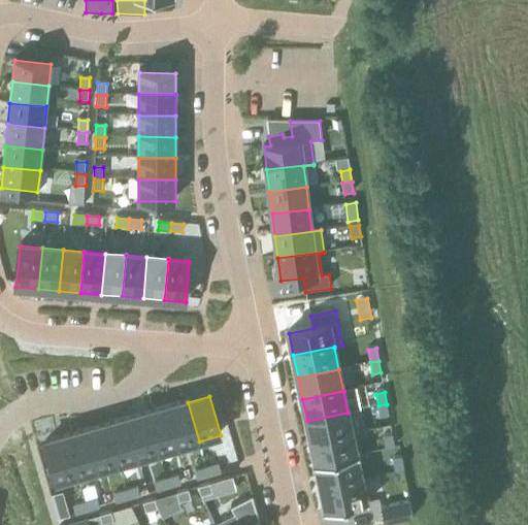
[(188,402),(167,407),(178,448),(199,441),(188,402)]
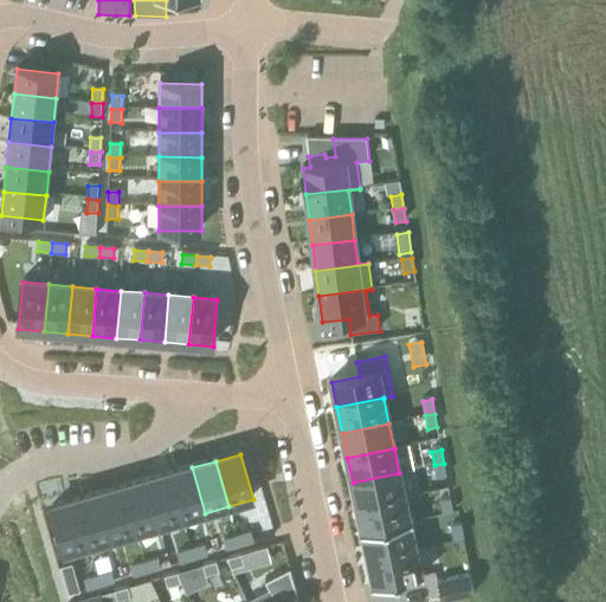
[(444,464),(434,465),(437,479),(446,478),(444,464)]
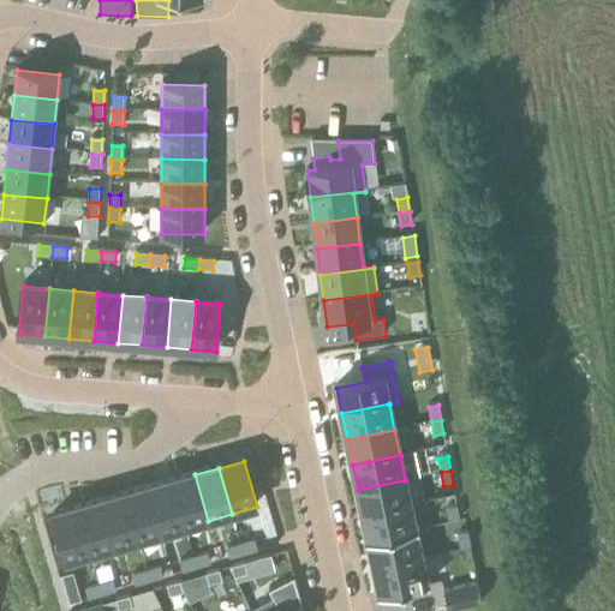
[(195,474),(172,481),(185,527),(208,521),(195,474)]
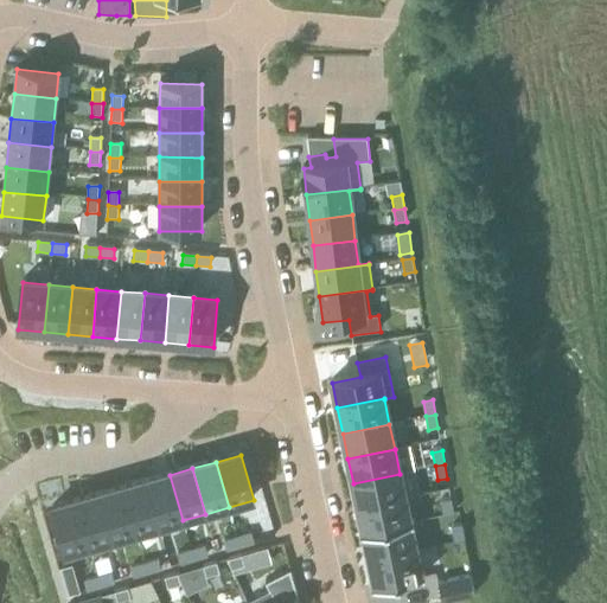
[(400,474),(353,483),(358,508),(406,499),(421,495),(415,470),(400,474)]
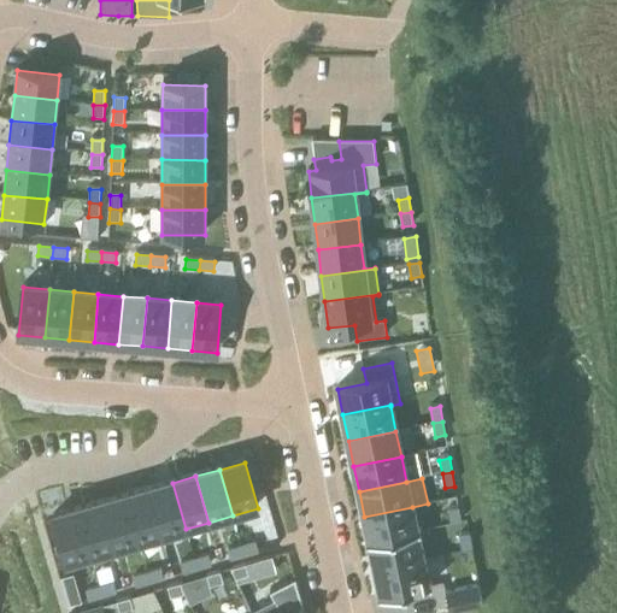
[(172,483),(148,489),(162,536),(186,529),(172,483)]
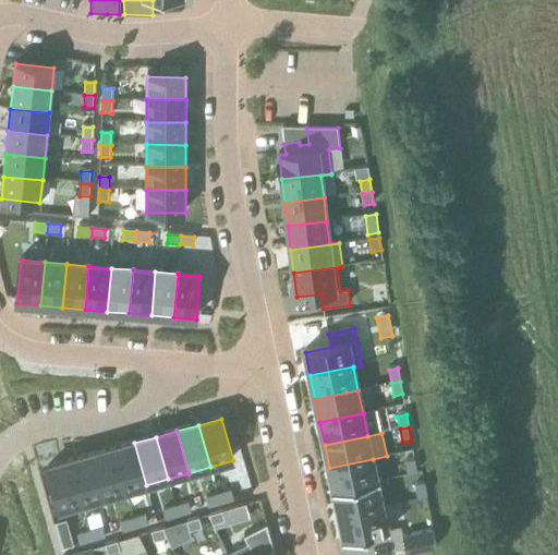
[(134,443),(113,449),(125,491),(146,485),(134,443)]
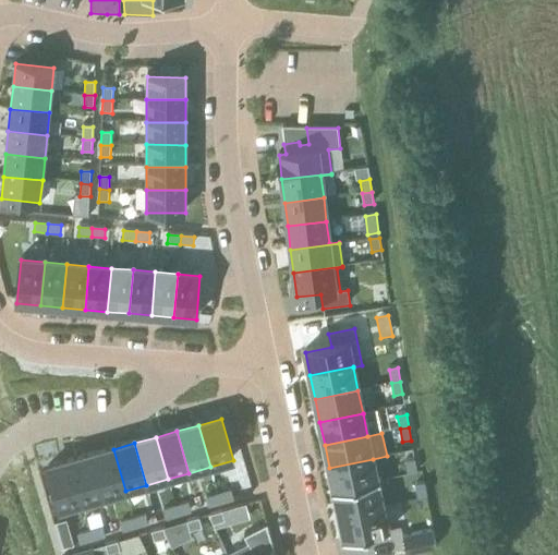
[(113,449),(92,456),(104,497),(125,491),(113,449)]
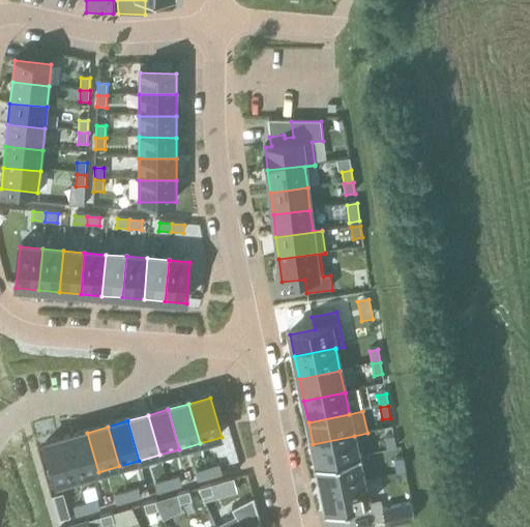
[(87,433),(66,438),(78,478),(98,472),(87,433)]
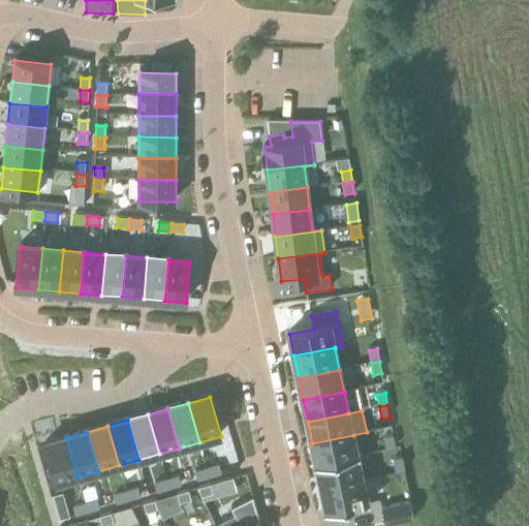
[(353,435),(312,443),(317,464),(313,465),(314,466),(361,456),(361,455),(358,456),(353,435)]
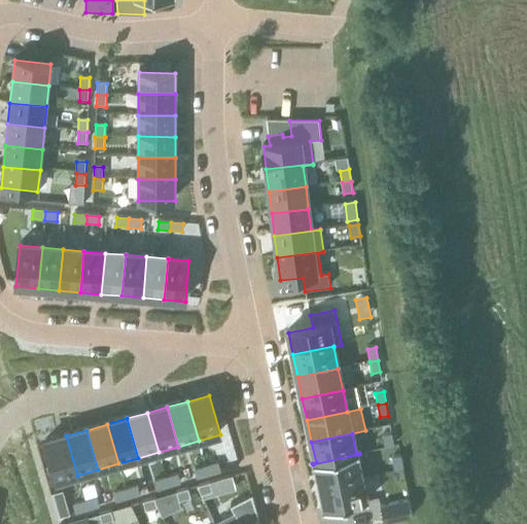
[(66,435),(45,442),(57,482),(77,476),(66,435)]
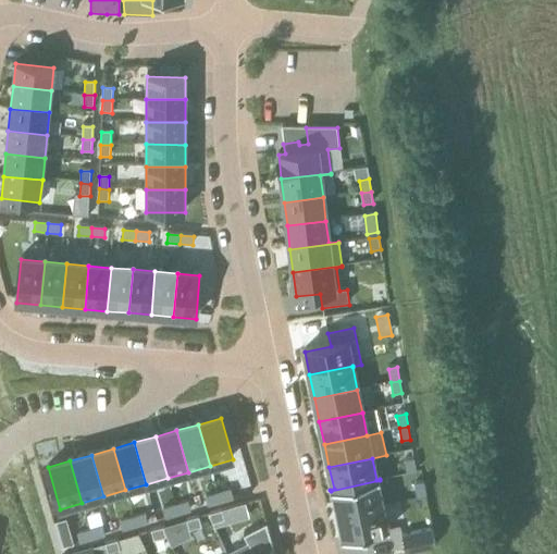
[(413,460),(405,462),(407,475),(417,472),(413,460)]
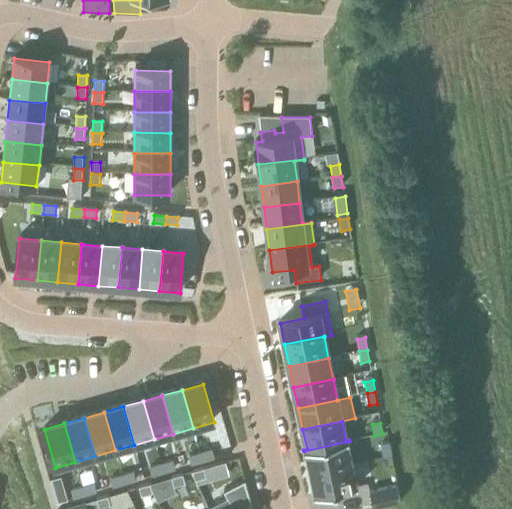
[(349,441),(304,451),(304,452),(306,451),(310,473),(352,464),(347,443),(349,442),(349,441)]
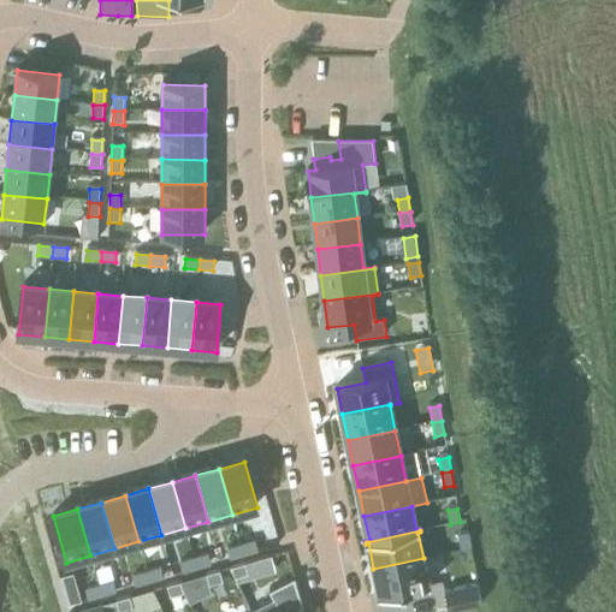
[(468,534),(458,535),(461,550),(471,548),(468,534)]
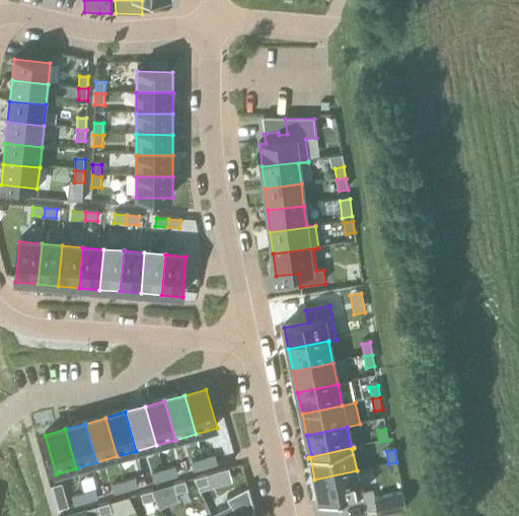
[(215,457),(203,461),(206,468),(217,465),(215,457)]
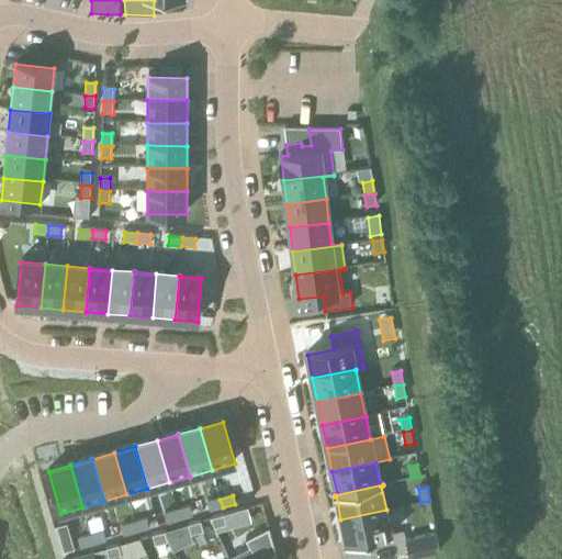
[(220,500),(208,503),(210,512),(223,507),(220,500)]
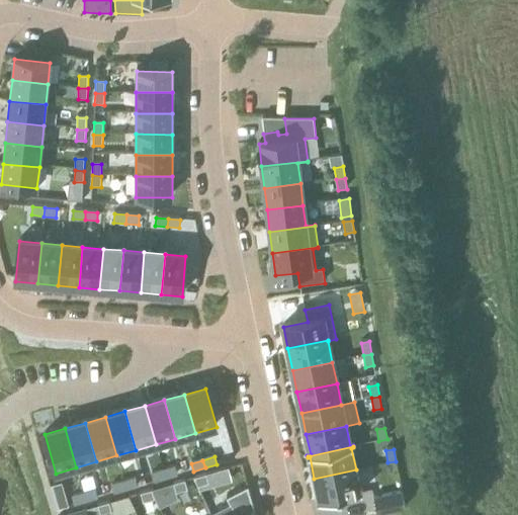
[(175,467),(163,471),(166,480),(177,476),(175,467)]
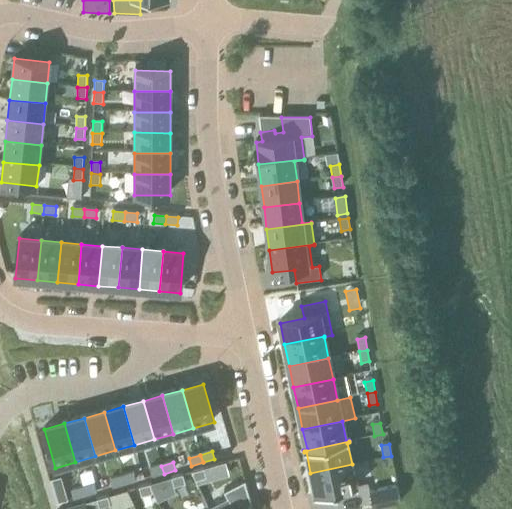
[(352,464),(310,473),(315,495),(313,495),(313,497),(359,487),(358,486),(356,486),(352,464)]
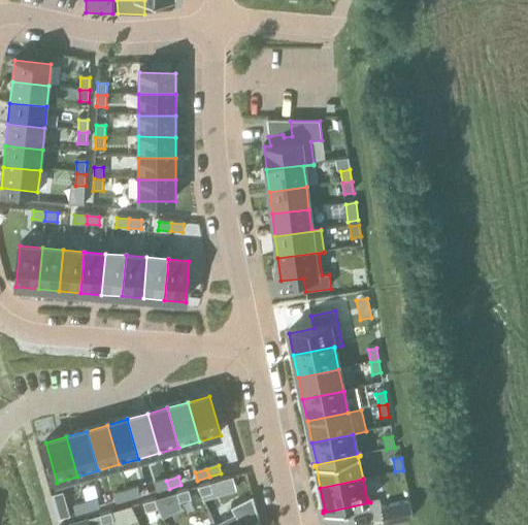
[(166,481),(155,484),(157,492),(169,489),(166,481)]
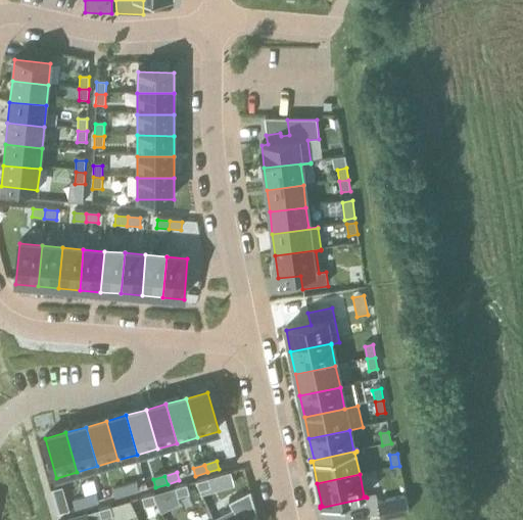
[(210,489),(208,480),(197,483),(199,492),(210,489)]
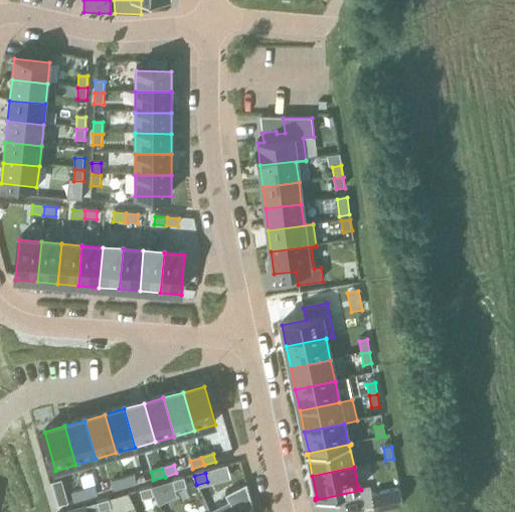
[(135,477),(123,480),(125,488),(137,485),(135,477)]
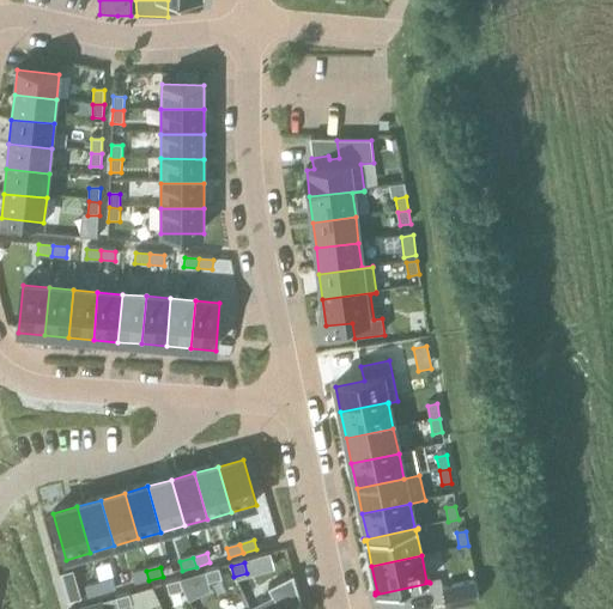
[(219,570),(205,573),(208,584),(222,580),(219,570)]
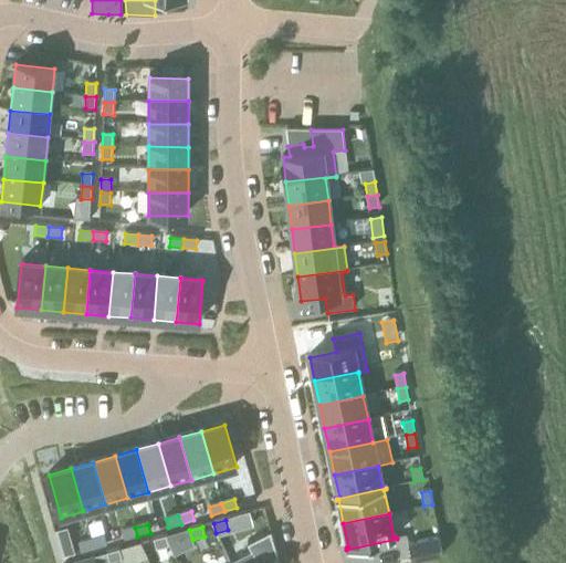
[(135,528),(122,531),(125,540),(137,537),(135,528)]
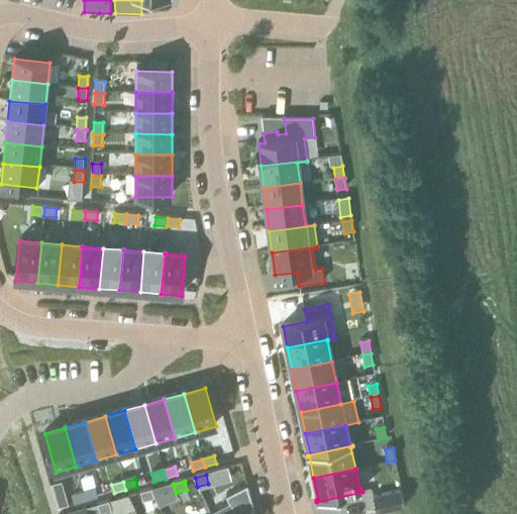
[(173,484),(163,487),(168,496),(170,500),(178,496),(176,493),(173,484)]
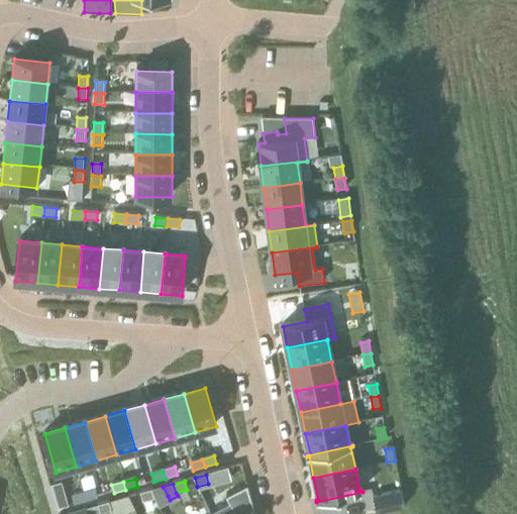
[(251,513),(254,512),(247,487),(226,498),(229,505),(212,513),(251,513)]
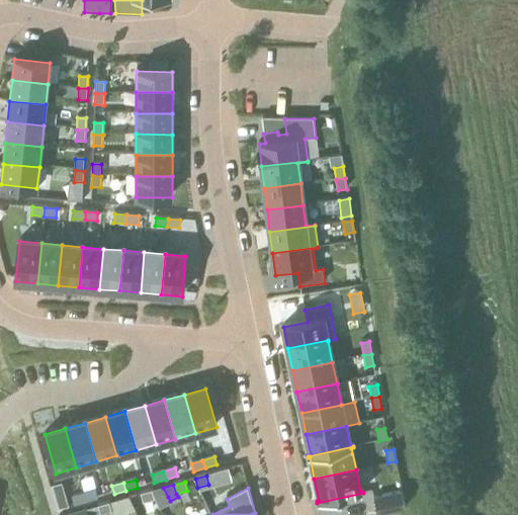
[(95,491),(84,494),(86,502),(98,499),(95,491)]
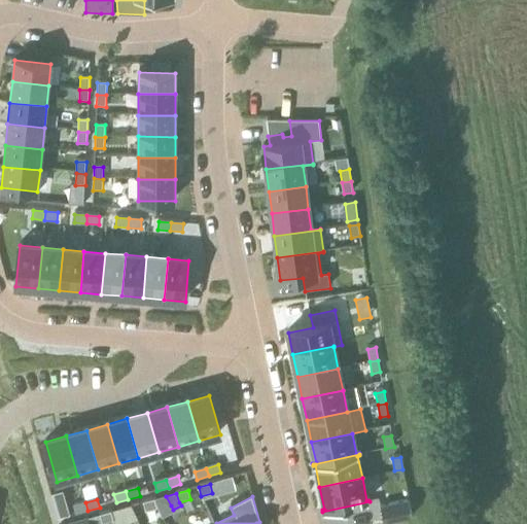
[(157,509),(154,499),(143,503),(146,513),(157,509)]
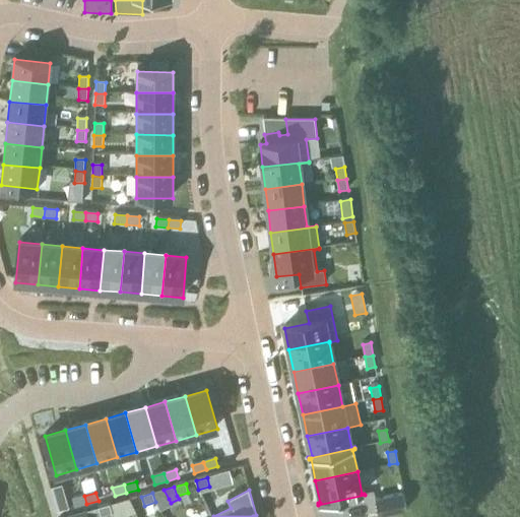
[(403,495),(376,501),(379,516),(388,516),(407,512),(403,495)]
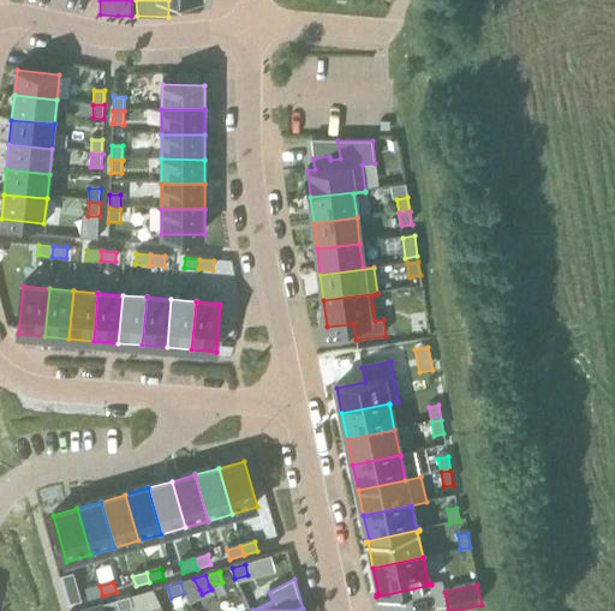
[(100,586),(85,591),(88,600),(102,595),(100,586)]
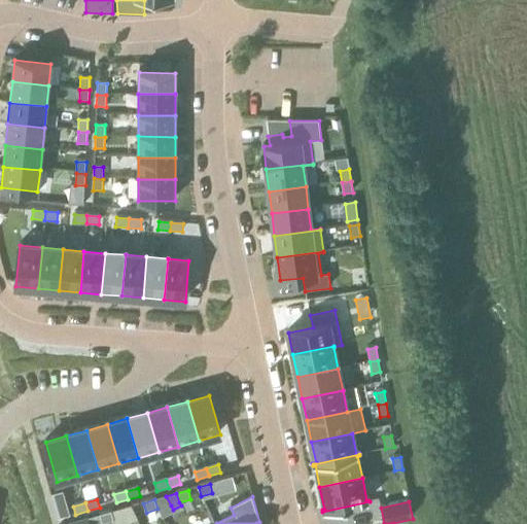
[(131,523),(138,520),(131,507),(126,509),(131,523)]
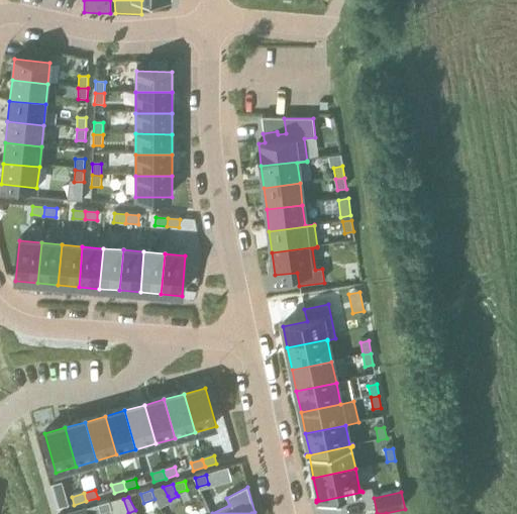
[(110,505),(109,503),(98,506),(100,513),(107,513),(111,512),(110,505)]
